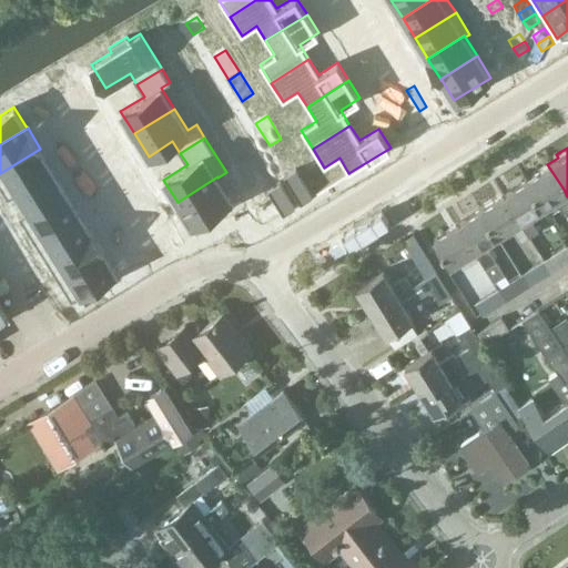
[(40,149),(0,173),(0,185),(8,199),(17,193),(17,192),(52,169),(40,150),(41,150),(40,149)]
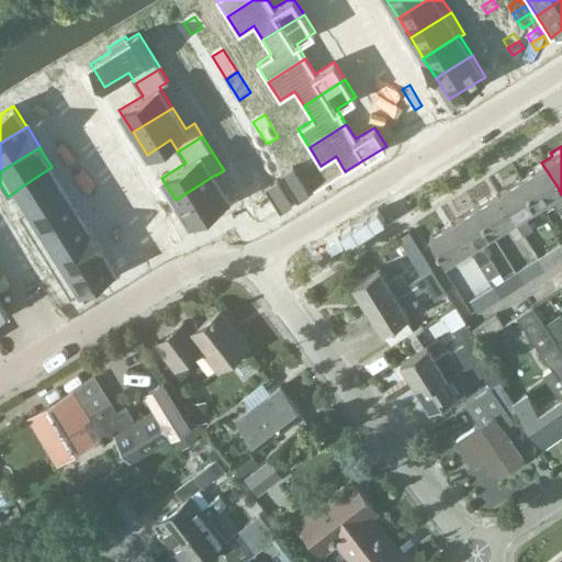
[(561,204),(561,194),(559,189),(541,163),(519,177),(536,203),(548,195),(557,209),(561,204)]
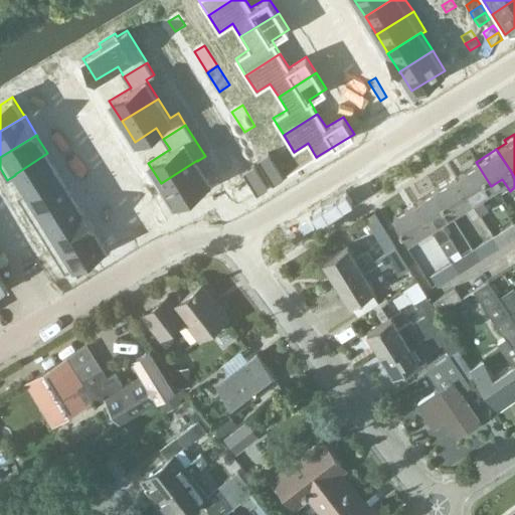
[(47,153),(15,174),(15,175),(26,191),(26,192),(59,172),(47,153)]
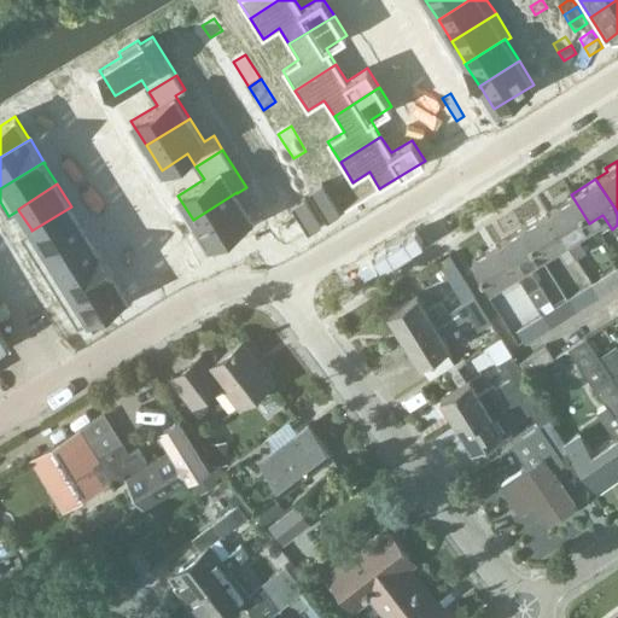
[(321,184),(309,192),(327,221),(340,213),(321,184)]
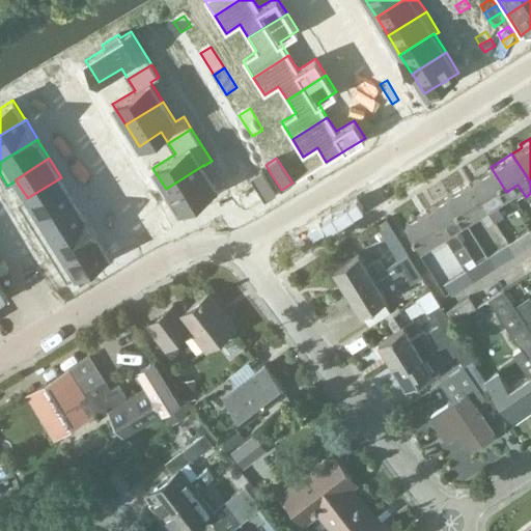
[(203,165),(166,189),(178,210),(202,195),(205,199),(219,191),(203,166),(203,165)]
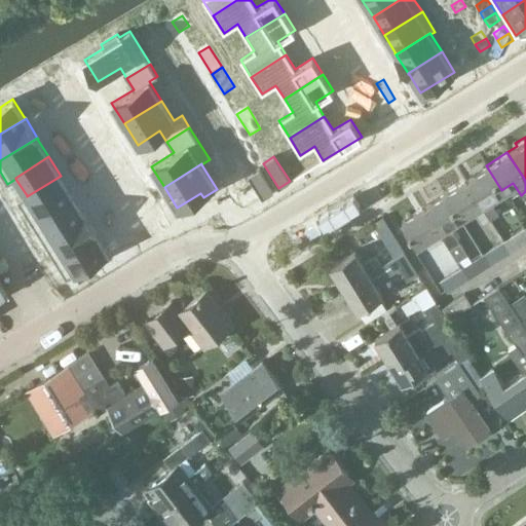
[(488,198),(501,190),(486,165),(464,179),(480,203),(490,219),(498,214),(488,198)]
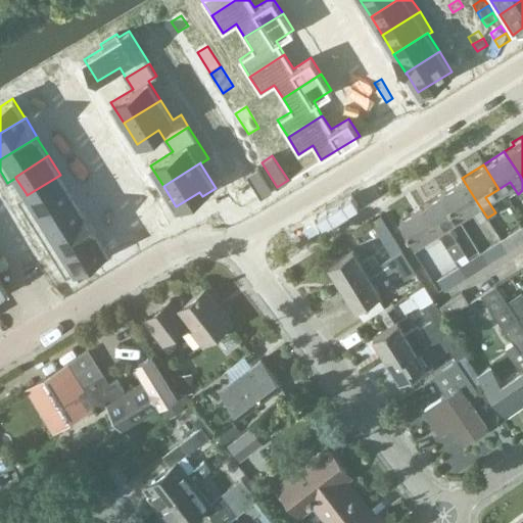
[(257,168),(246,175),(260,197),(272,190),(257,168)]
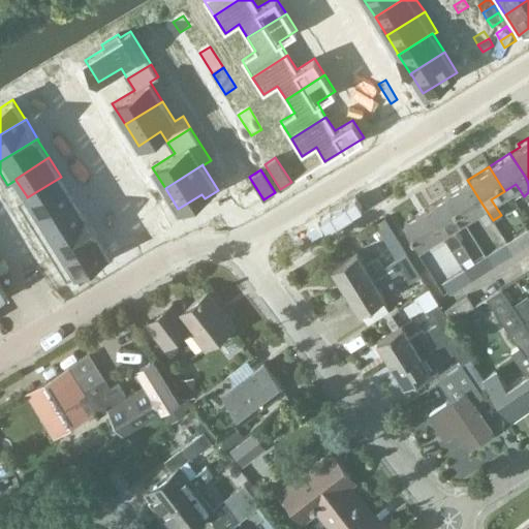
[(27,196),(19,201),(30,221),(72,195),(61,177),(27,197),(27,196)]
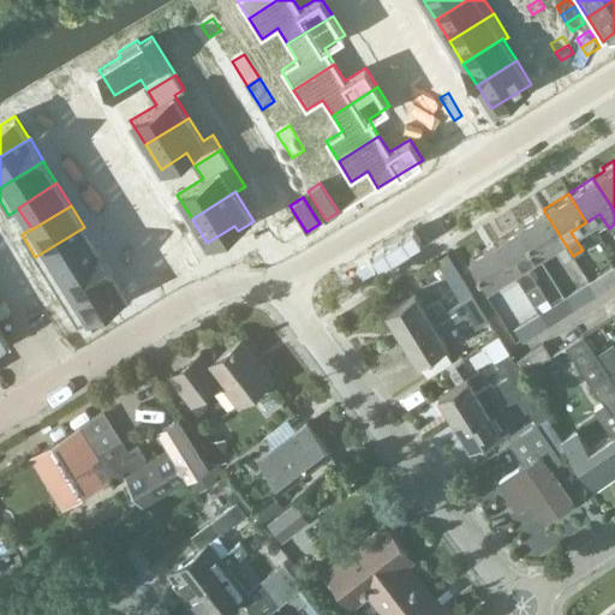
[(537,254),(561,238),(543,209),(519,224),(537,254)]
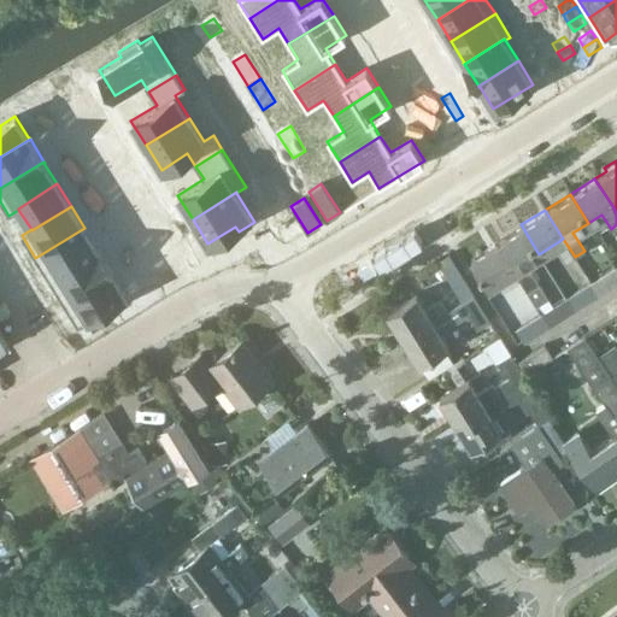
[(524,263),(539,254),(521,224),(494,241),(512,270),(524,289),(536,282),(524,263)]
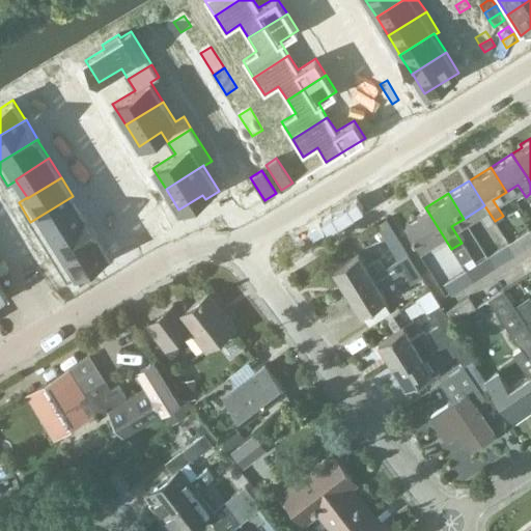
[(73,196),(30,222),(43,242),(85,215),(84,214),(73,196)]
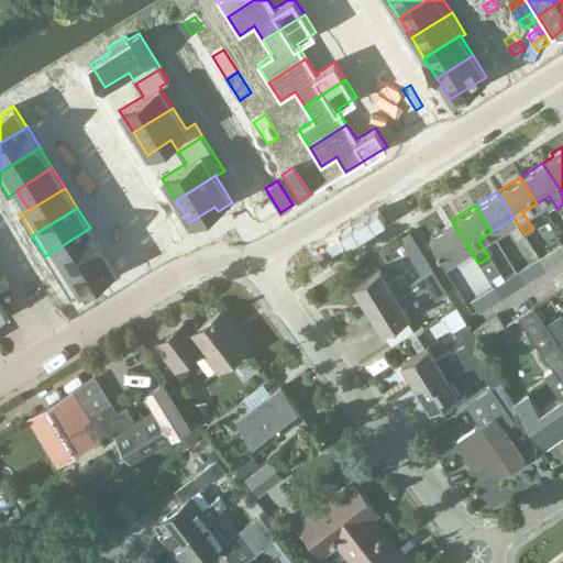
[(445,261),(467,246),(451,220),(428,234),(445,261)]
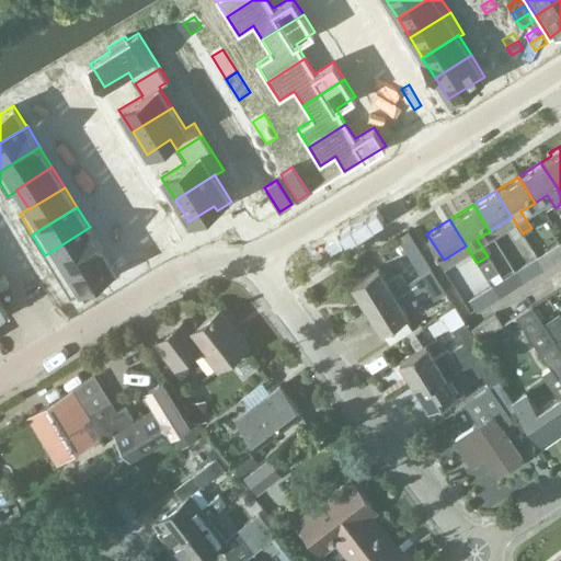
[(90,227),(45,255),(57,275),(102,247),(90,227)]
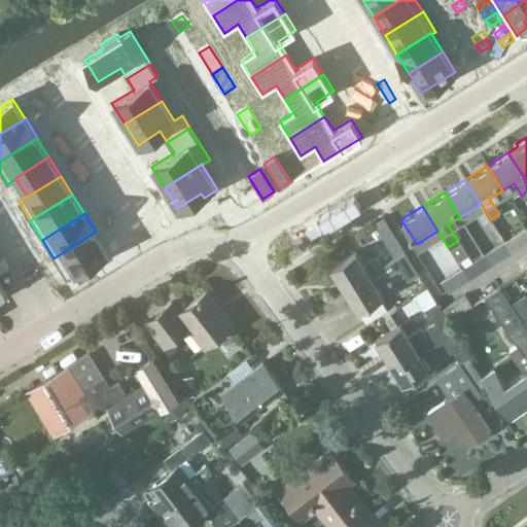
[(486,214),(466,222),(475,242),(494,234),(486,214)]
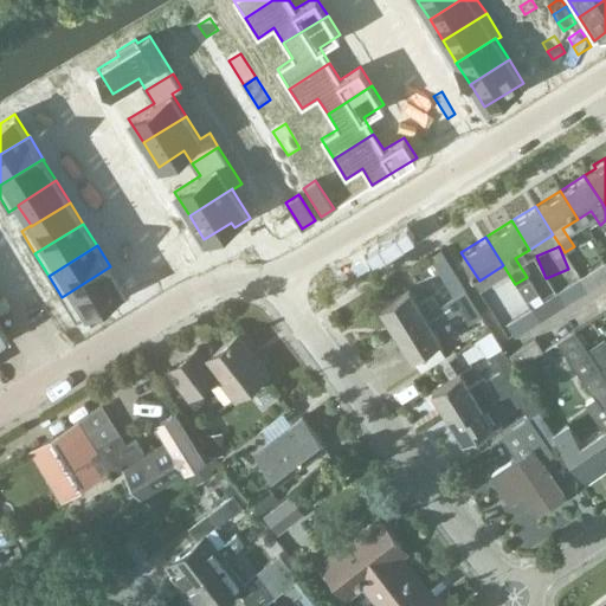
[(452,295),(464,288),(439,249),(427,255),(452,295)]
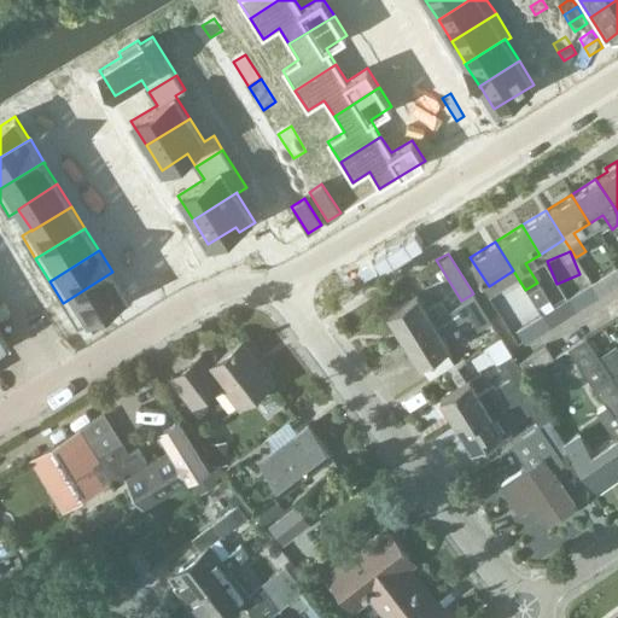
[(617,269),(617,267),(592,283),(600,296),(617,284),(617,269)]
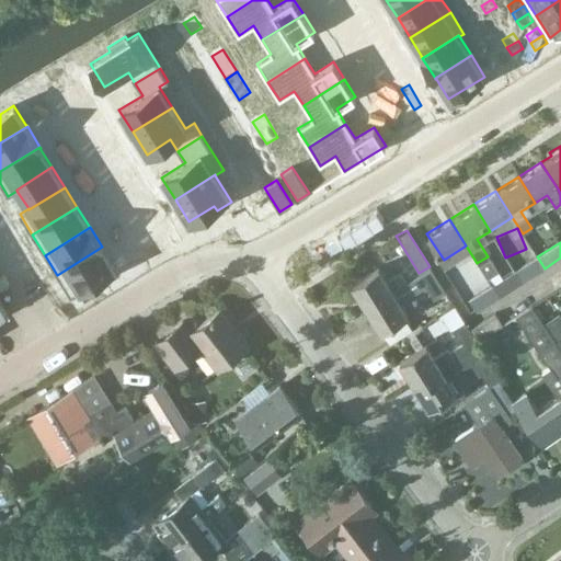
[(102,247),(57,275),(70,296),(115,268),(103,249),(103,248),(102,247)]
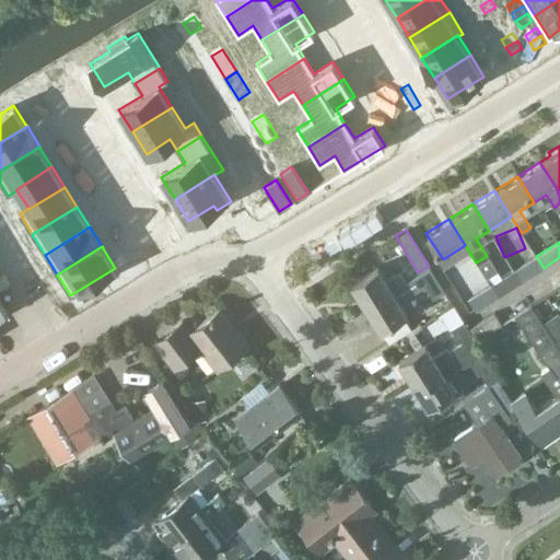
[(6,253),(0,255),(0,266),(10,259),(6,253)]
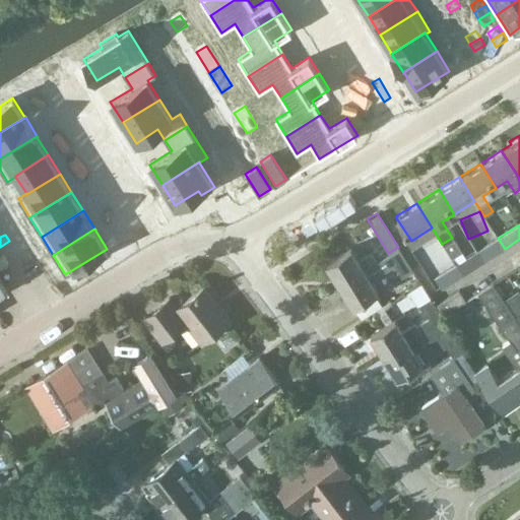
[(452,238),(442,244),(451,257),(460,251),(452,238)]
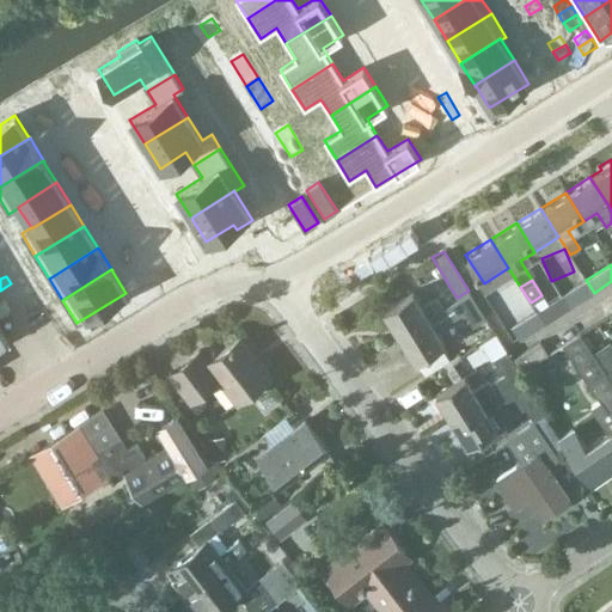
[(568,308),(594,293),(586,280),(561,297),(568,308)]
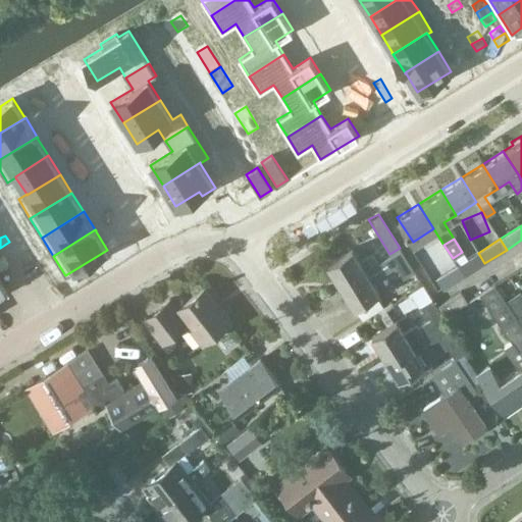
[(9,242),(0,248),(0,250),(3,256),(14,249),(9,242)]
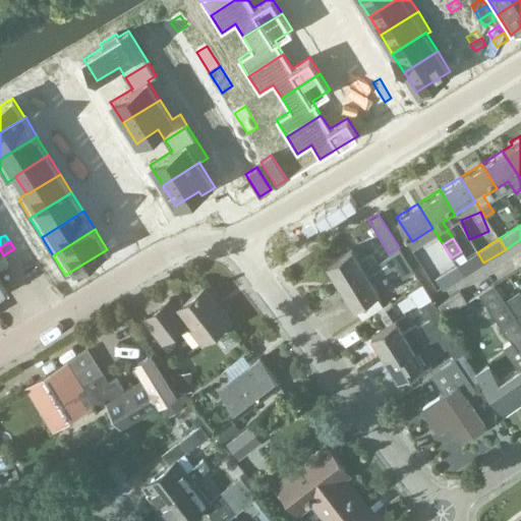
[(340,283),(378,261),(371,250),(358,258),(351,246),(326,262),(327,264),(324,265),(323,269),(328,278),(332,278),(336,276),(340,283)]
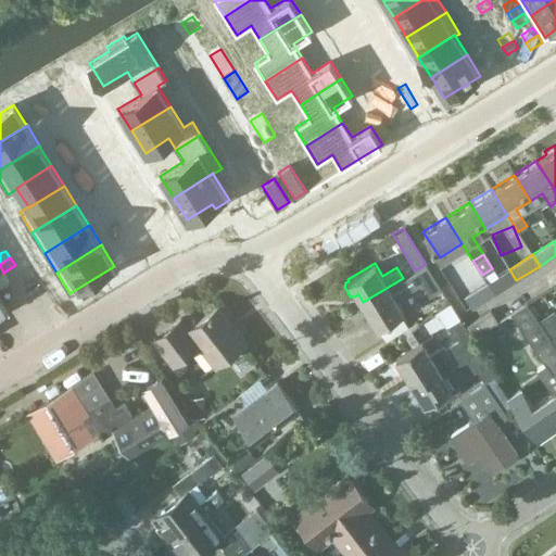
[(403,278),(363,302),(377,326),(403,310),(395,297),(409,289),(408,287),(420,279),(429,293),(440,287),(426,264),(415,270),(403,278)]
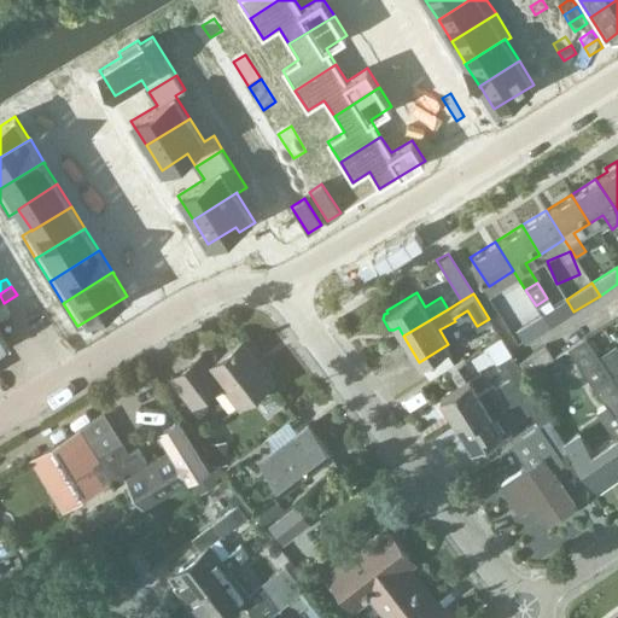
[(566,299),(541,314),(549,327),(573,312),(566,299)]
